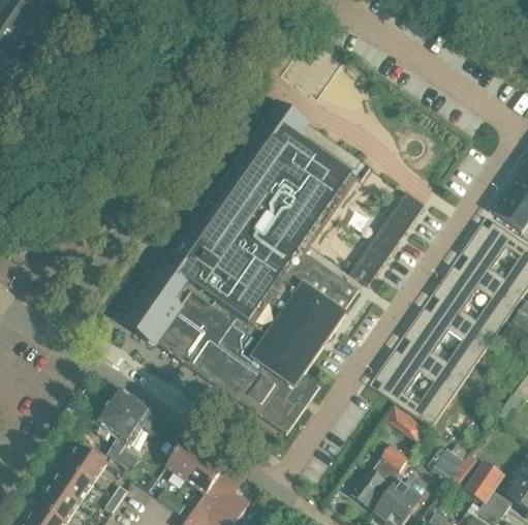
[(0,0),(0,22),(23,37),(37,17),(21,5),(24,0),(0,0)]
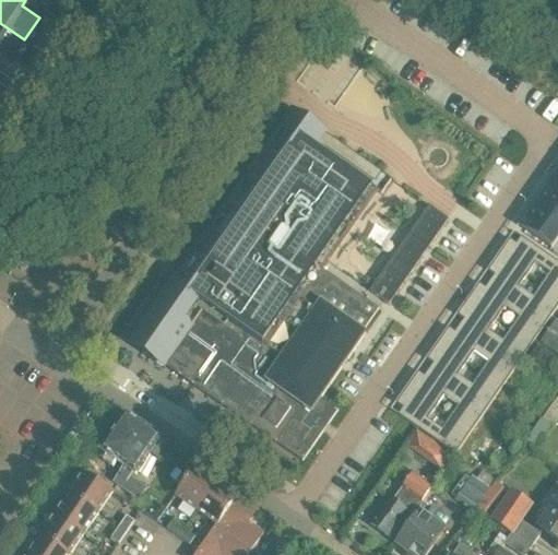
[(0,56),(9,62),(24,39),(0,23),(0,56)]
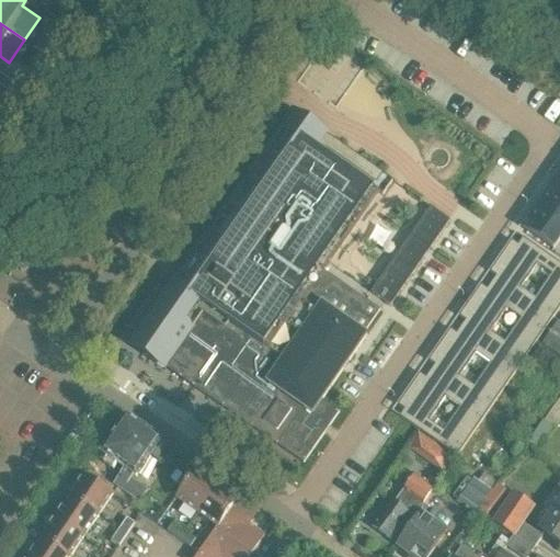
[(201,262),(141,348),(298,457),(303,461),(323,430),(329,422),(339,409),(321,397),(342,367),(366,332),(363,330),(379,307),(318,264),(372,185),(381,192),(391,178),(383,171),(354,151),(343,144),(327,133),(318,126),(292,108),(190,254),(201,262)]
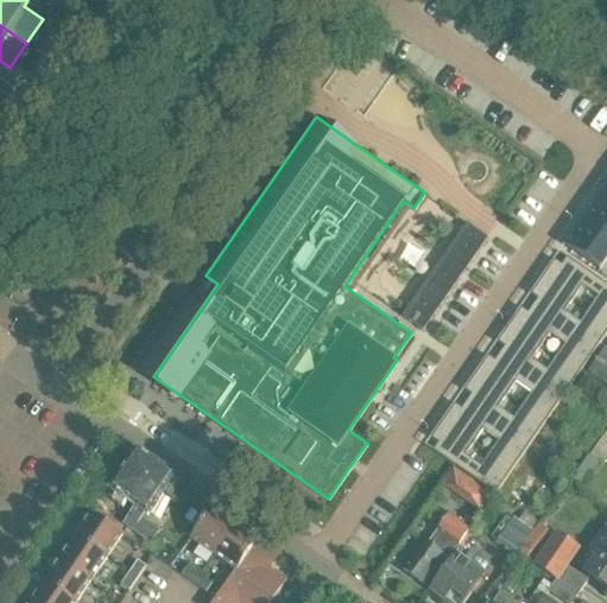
[(606,185),(604,184),(590,203),(606,214),(606,185)]
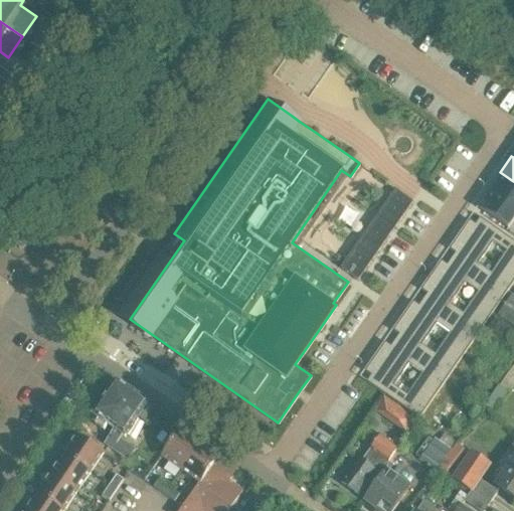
[(513,181),(500,172),(489,188),(513,205),(513,181)]
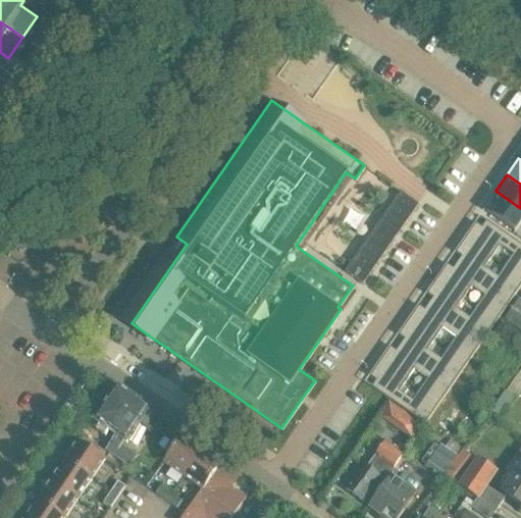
[(400,191),(345,269),(360,280),(362,281),(417,203),(417,202),(400,191)]
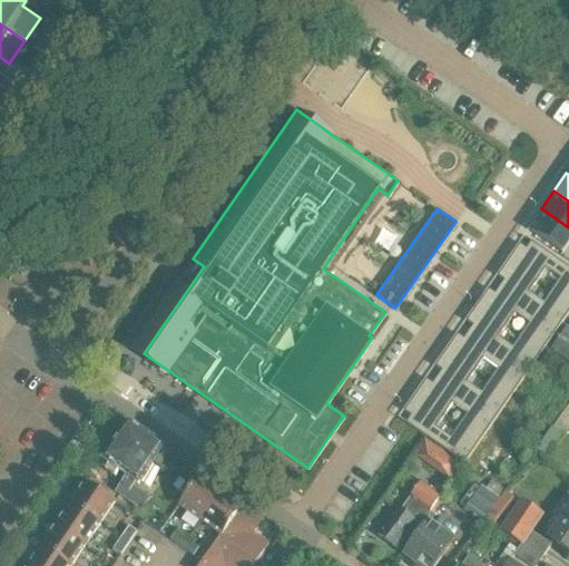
[(568,227),(541,208),(528,227),(560,250),(561,250),(568,238),(568,227)]
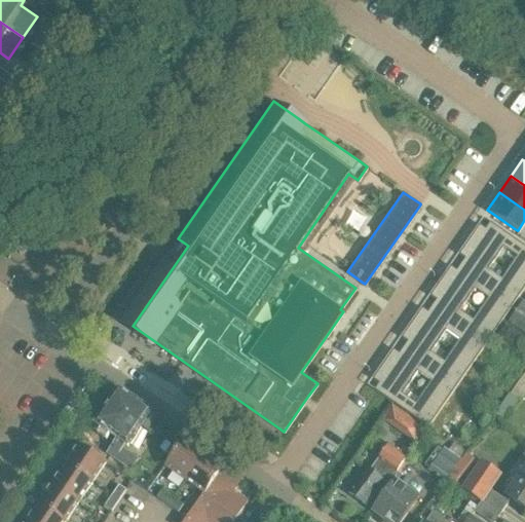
[(479,222),(469,237),(502,261),(510,250),(524,260),(517,270),(524,276),(524,245),(489,220),(484,226),(479,222)]
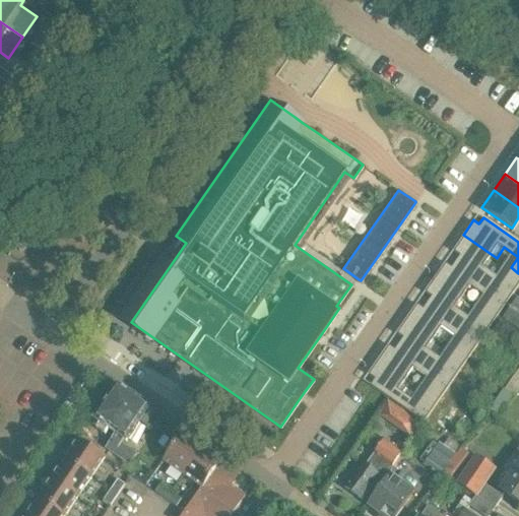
[(463,235),(452,249),(458,254),(454,259),(508,297),(518,280),(518,273),(511,267),(503,278),(490,269),(497,258),(463,235)]
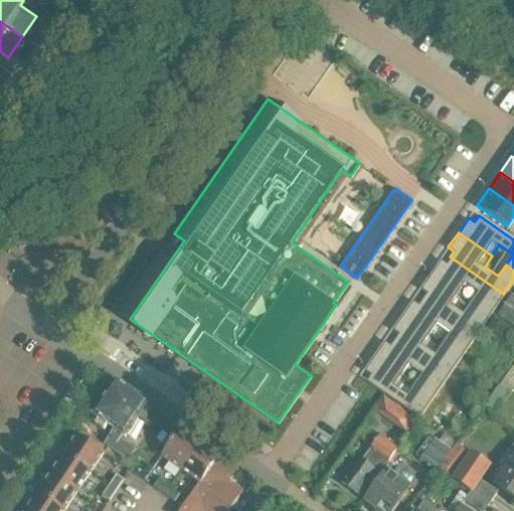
[(441,259),(431,273),(464,296),(471,286),(485,295),(478,306),(489,314),(503,294),(450,257),(447,263),(441,259)]
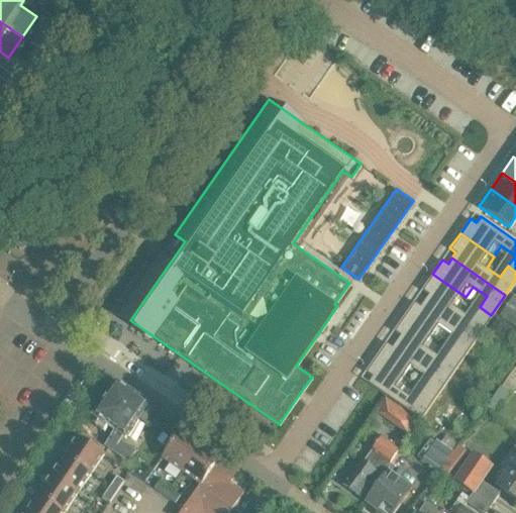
[(432,274),(421,289),(427,293),(423,299),(477,335),(491,315),(480,307),(472,318),(458,308),(466,297),(432,274)]
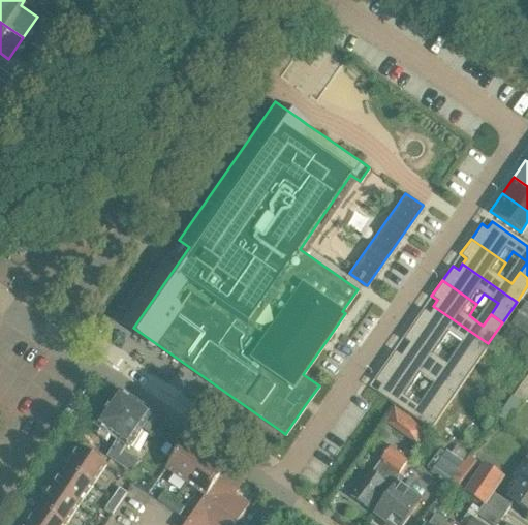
[(509,320),(527,333),(527,300),(525,299),(509,320)]
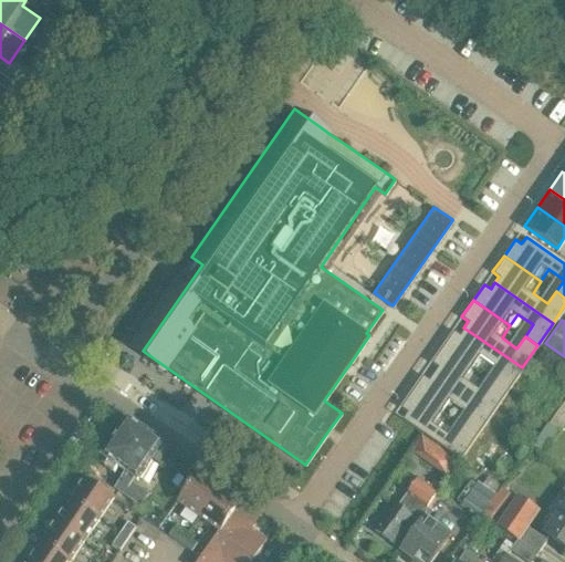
[(453,329),(442,345),(479,371),(487,358),(502,370),(494,381),(506,389),(522,367),(463,328),(460,333),(453,329)]
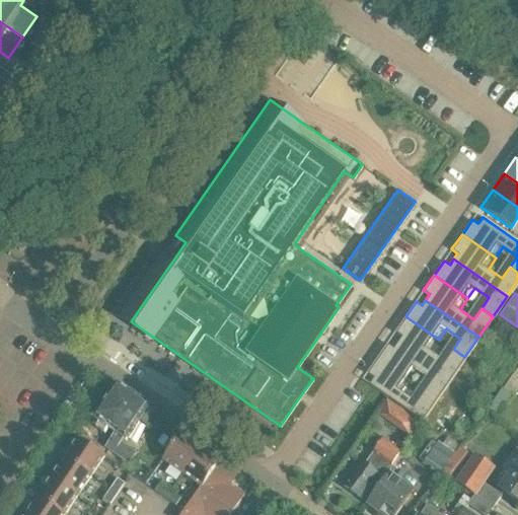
[(405,316),(394,330),(400,335),(396,341),(450,378),(464,357),(453,349),(445,360),(432,351),(439,340),(405,316)]
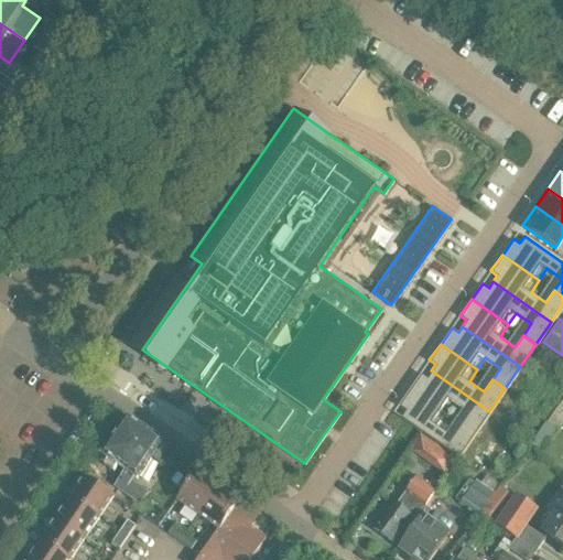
[(421,373),(410,388),(446,413),(454,402),(469,412),(462,424),(474,433),(489,411),(431,370),(428,377),(421,373)]
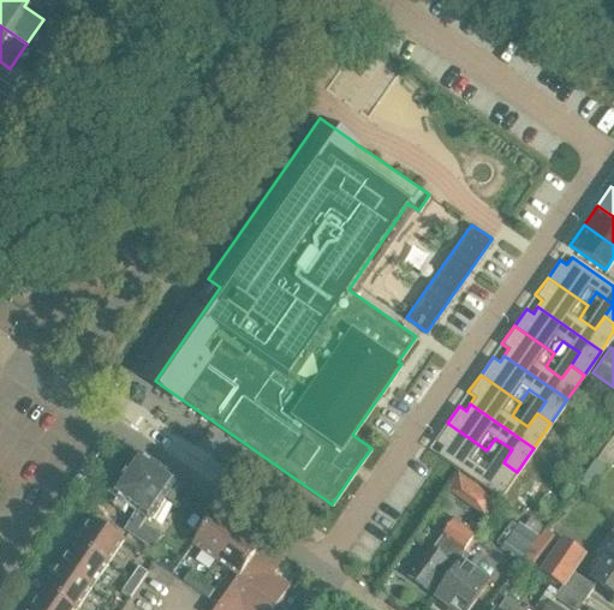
[(447,423),(434,441),(441,446),(436,453),(500,497),(517,472),(504,462),(494,474),(478,464),(487,450),(447,423)]
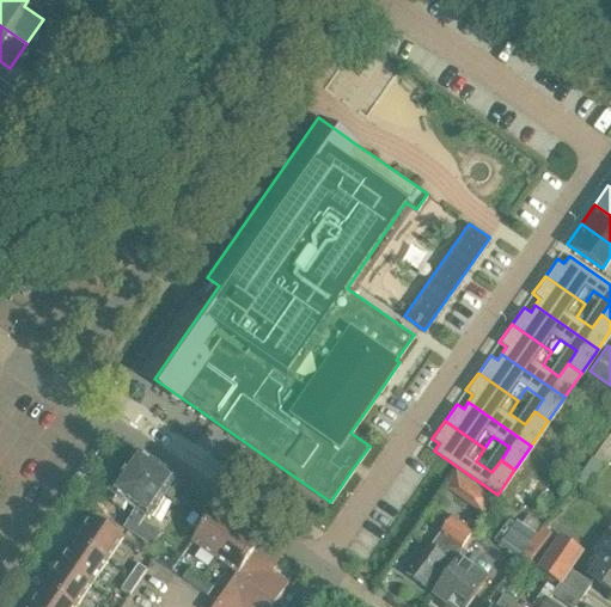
[(170,498),(181,482),(173,476),(135,449),(109,489),(135,507),(123,525),(151,543),(160,531),(142,519),(145,514),(147,515),(162,492),(170,498)]
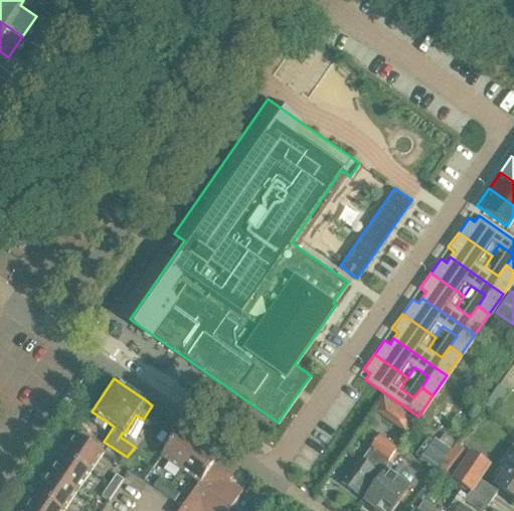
[(497,383),(482,404),(493,412),(508,391),(497,383)]
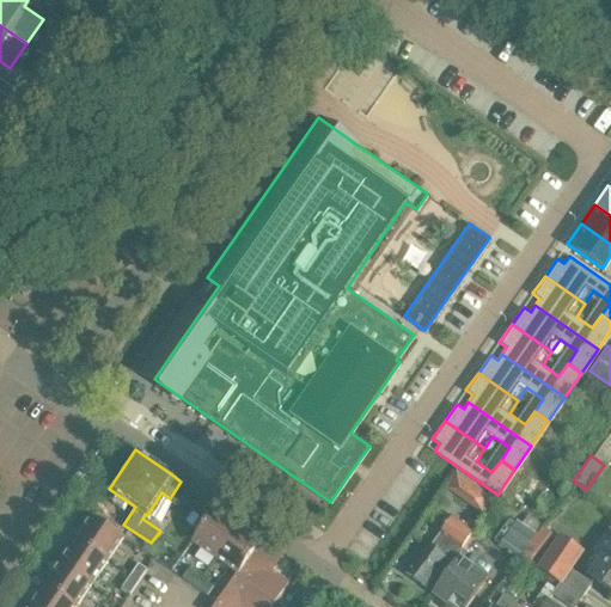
[(494,496),(454,468),(444,484),(482,512),(494,496)]
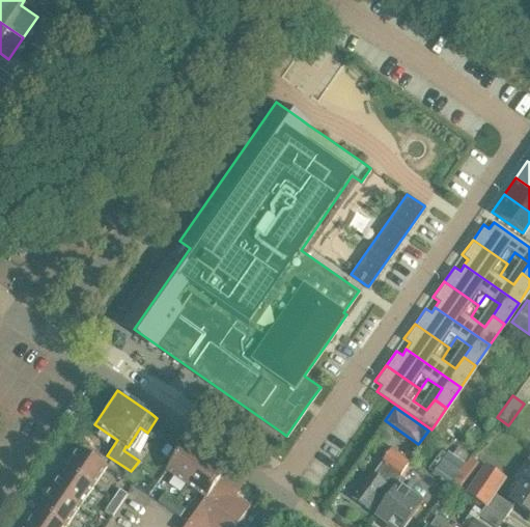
[(186,482),(204,456),(183,442),(164,468),(186,482)]
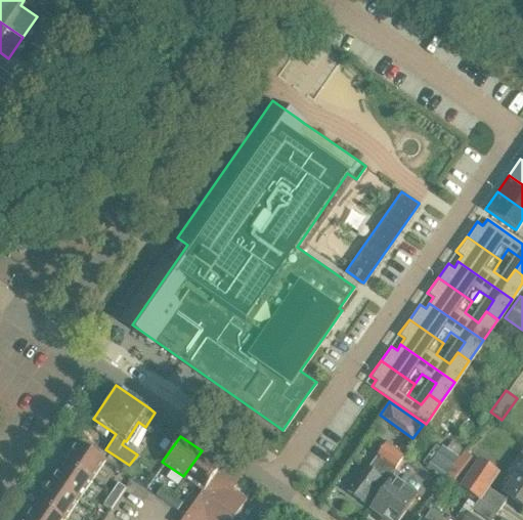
[(63,462),(89,480),(104,458),(78,440),(63,462)]
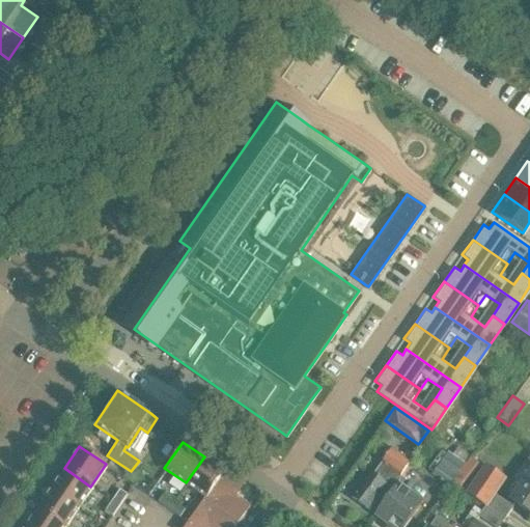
[(391,446),(381,461),(399,473),(410,459),(391,446)]
